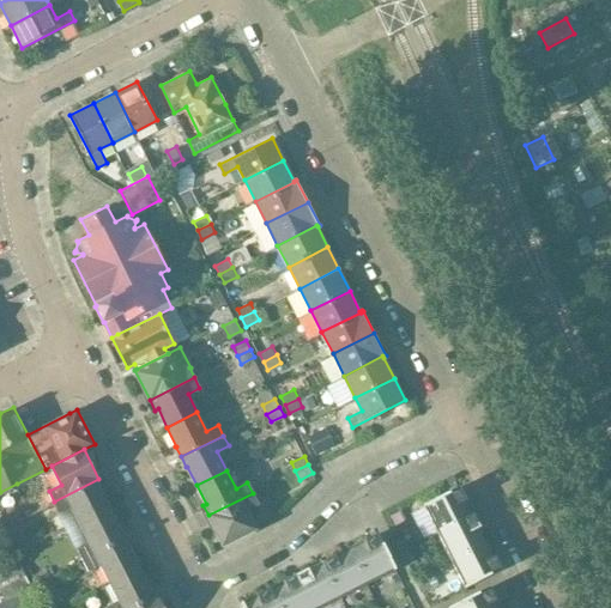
[(98,479),(54,502),(60,512),(71,506),(80,524),(110,509),(101,491),(104,488),(98,479)]
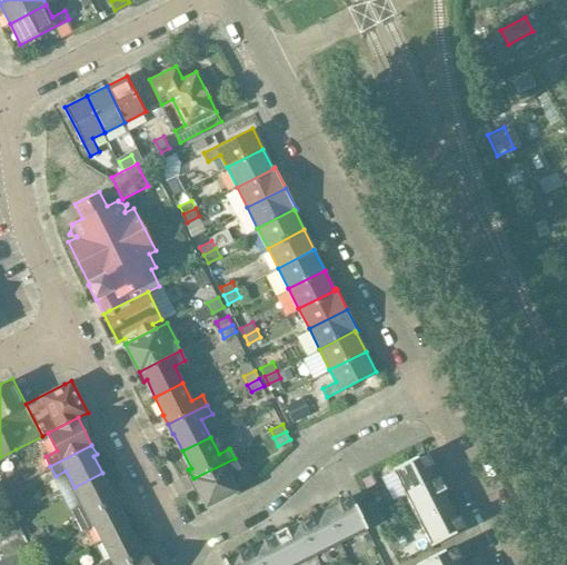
[(439,477),(427,452),(394,468),(406,494),(439,477)]
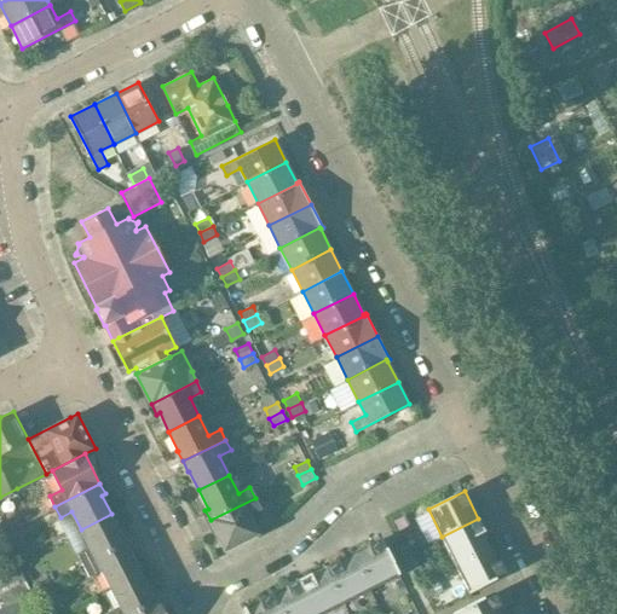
[(255,498),(211,520),(225,550),(259,533),(248,514),(260,508),(255,498)]
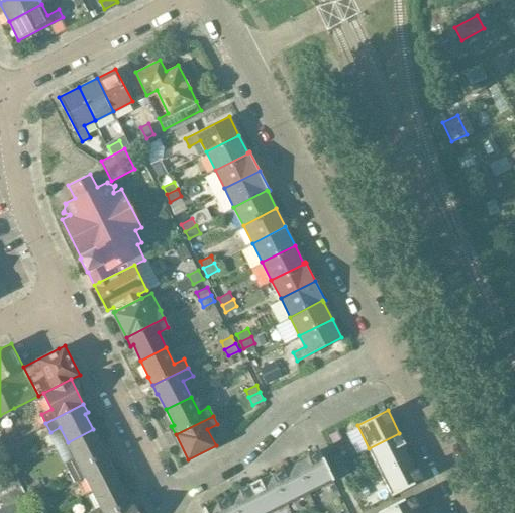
[(93,429),(68,442),(76,457),(66,463),(71,472),(108,452),(103,443),(101,445),(93,429)]
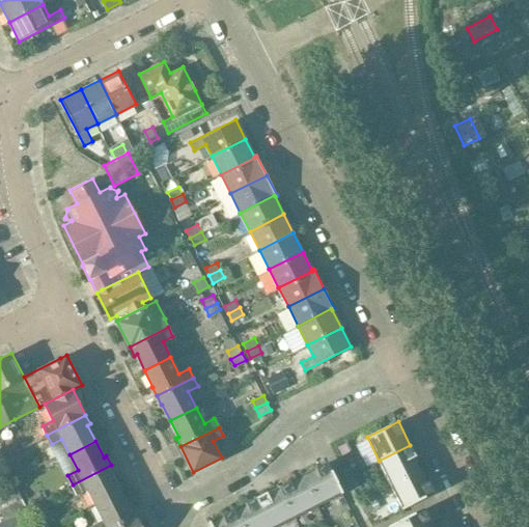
[(15,442),(3,447),(7,454),(19,449),(15,442)]
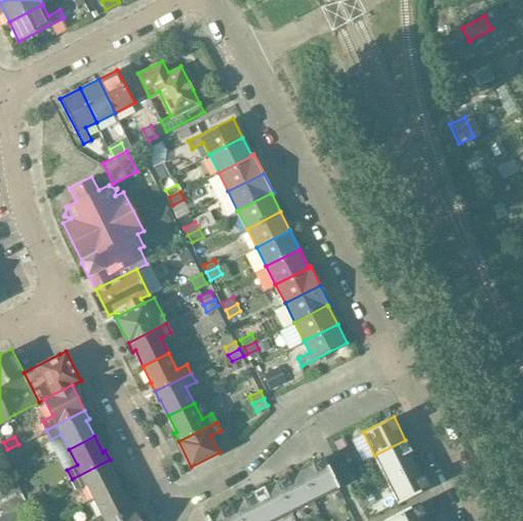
[(417,464),(405,440),(374,455),(387,479),(417,464)]
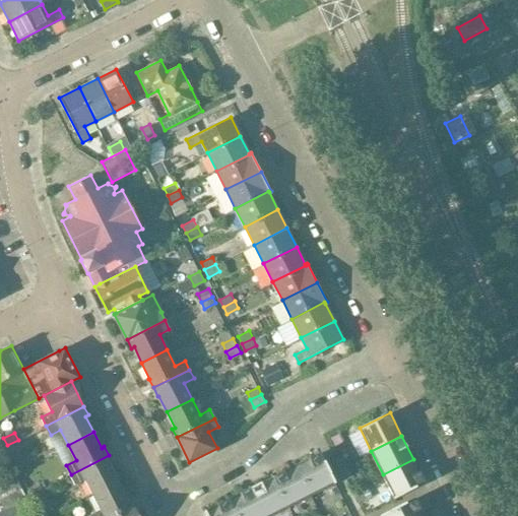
[(18,440),(7,445),(11,453),(21,447),(18,440)]
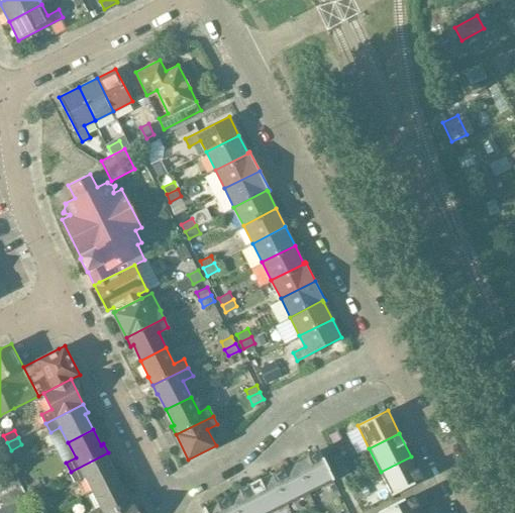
[(333,480),(318,449),(295,460),(310,491),(333,480)]
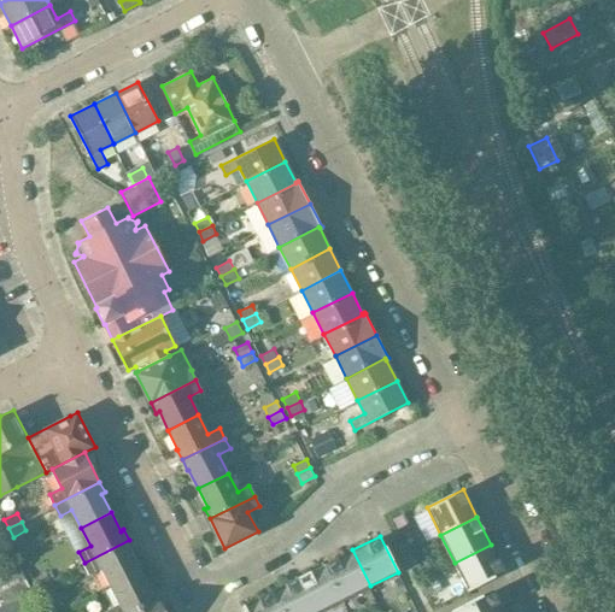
[(413,549),(406,537),(398,541),(404,553),(413,549)]
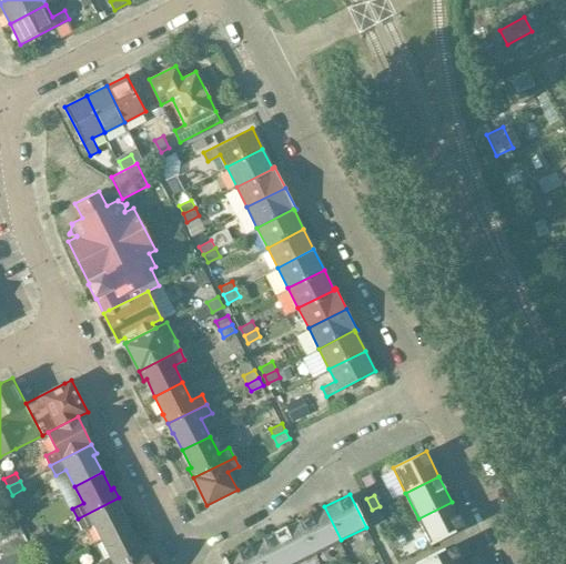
[(119,497),(78,519),(82,529),(93,523),(101,540),(129,525),(120,509),(123,507),(119,497)]
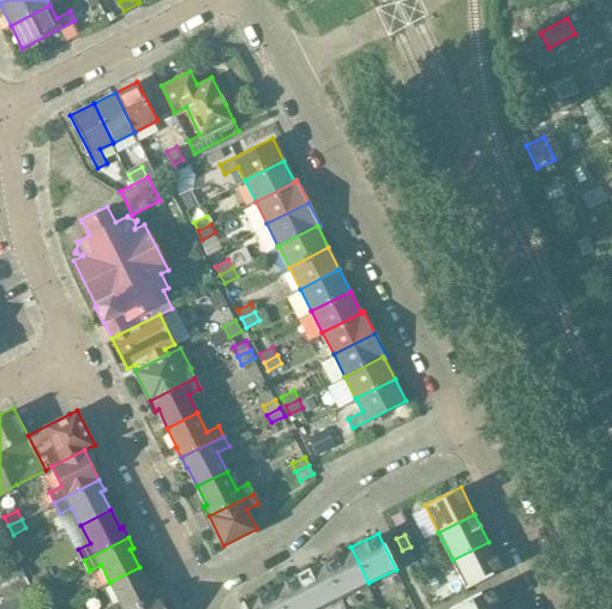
[(503,570),(489,542),(453,560),(467,588),(503,570)]
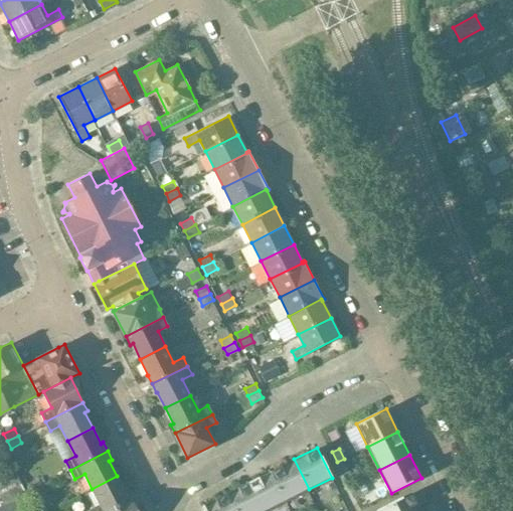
[(309,489),(294,459),(271,471),(287,501),(309,489)]
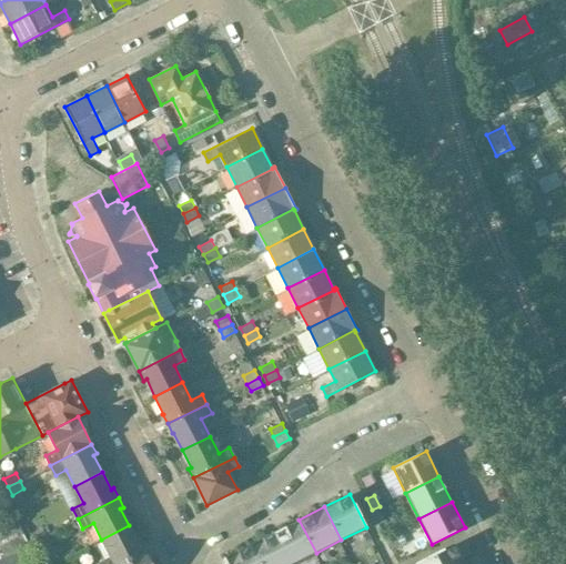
[(386,520),(380,506),(372,510),(378,523),(386,520)]
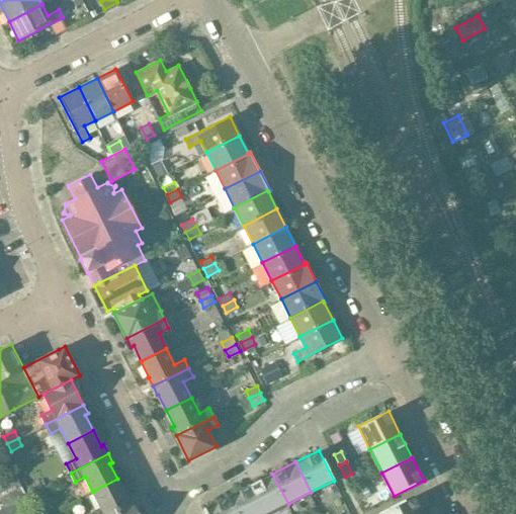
[(0,476),(0,492),(19,482),(13,469),(0,476)]
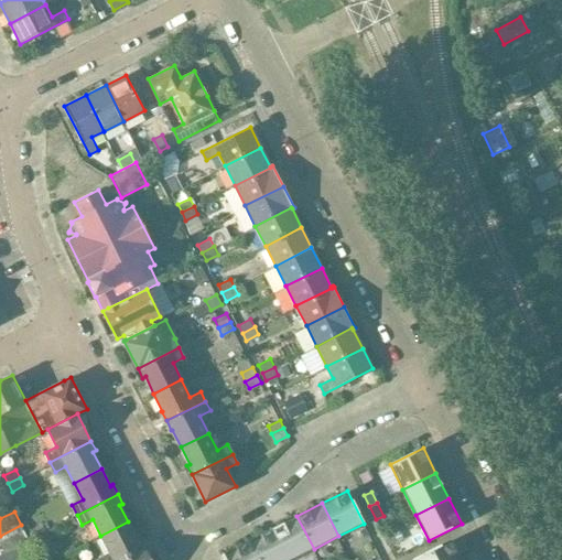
[(291,559),(314,549),(296,516),(272,528),(288,559),(291,559)]
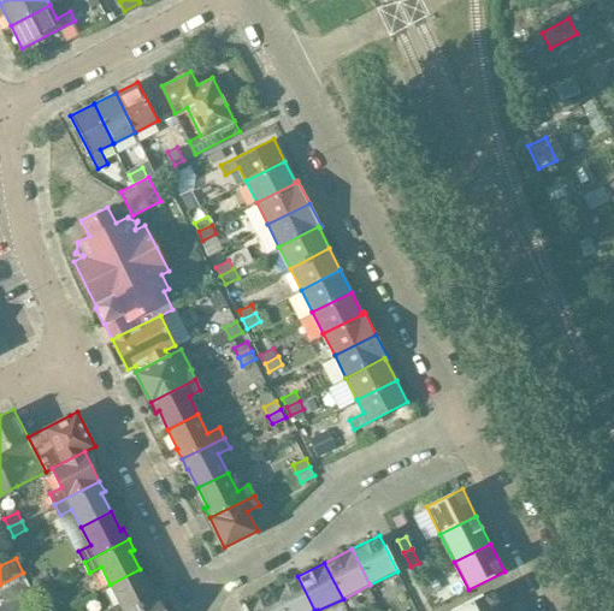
[(140,569),(110,585),(119,604),(108,609),(108,610),(129,610),(158,597),(153,586),(149,588),(140,569)]
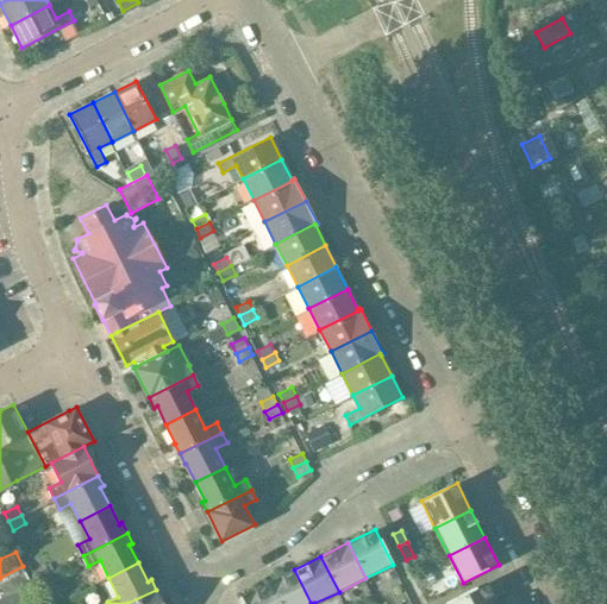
[(45,564),(32,570),(37,578),(50,572),(45,564)]
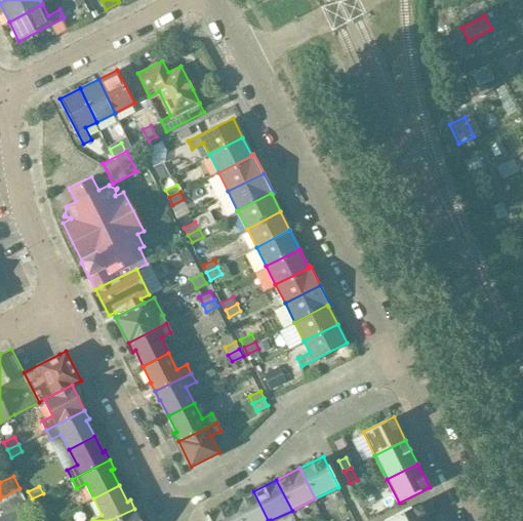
[(19,488),(0,498),(0,503),(5,513),(26,502),(19,488)]
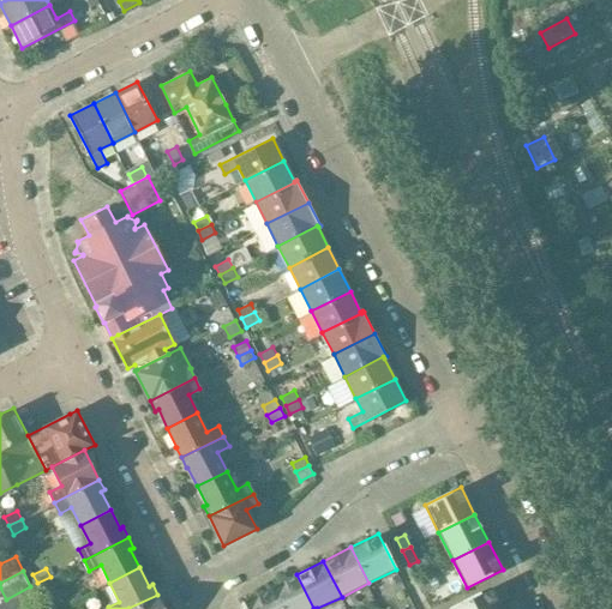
[(433,572),(425,576),(431,588),(439,584),(433,572)]
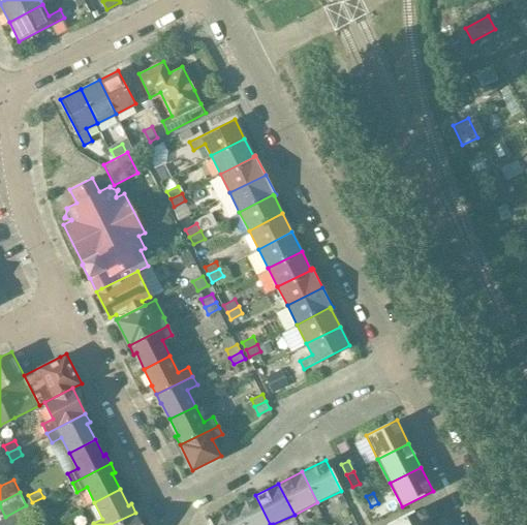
[(270,524),(255,495),(231,507),(240,524),(270,524)]
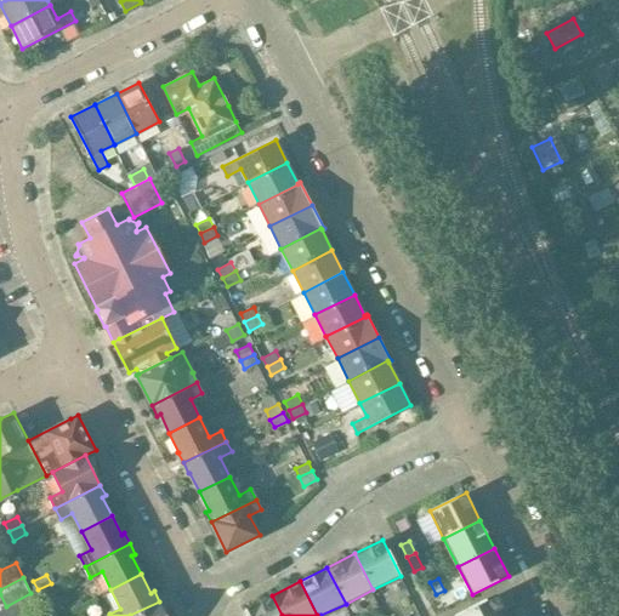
[(430,582),(430,581),(421,586),(427,599),(436,594),(430,582)]
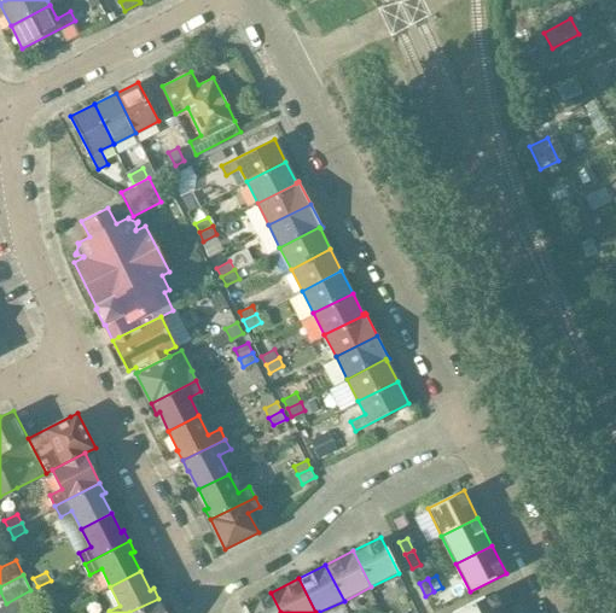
[(51,581),(38,587),(42,596),(56,589),(51,581)]
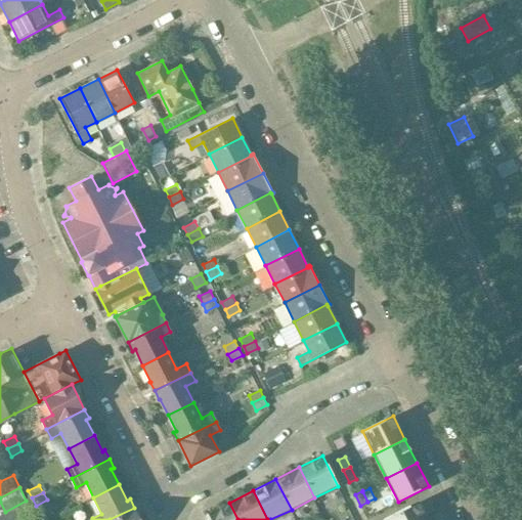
[(426,519),(427,519),(418,501),(383,519),(426,519)]
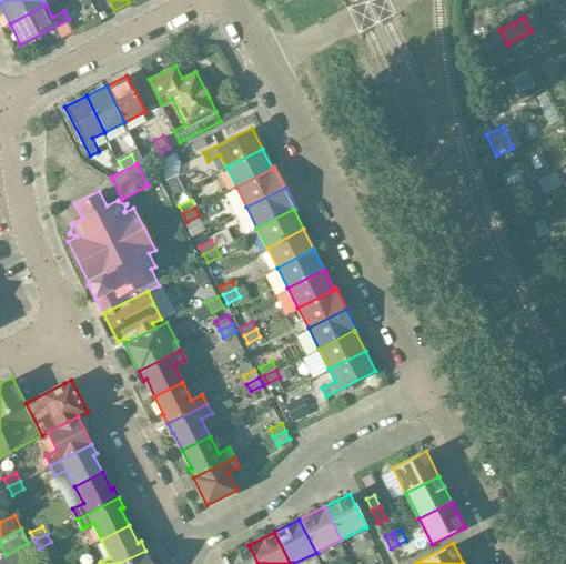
[(258,563),(249,545),(223,559),(225,563),(258,563)]
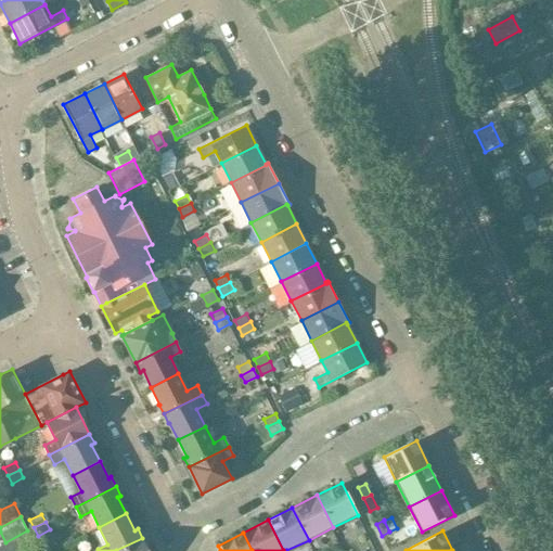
[(148,550),(142,538),(116,550),(148,550)]
